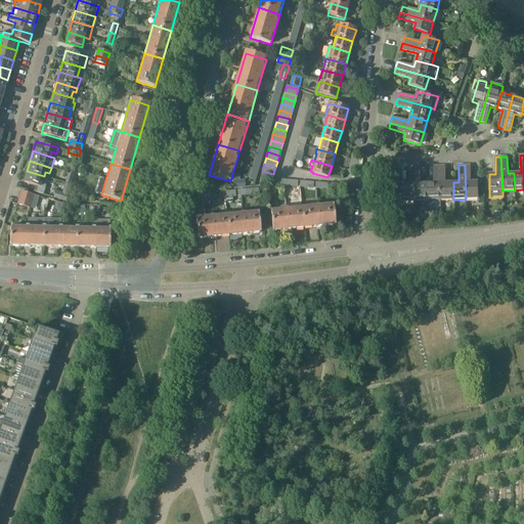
[(470,165),(465,165),(466,200),(478,199),(478,182),(471,182),(470,165)]
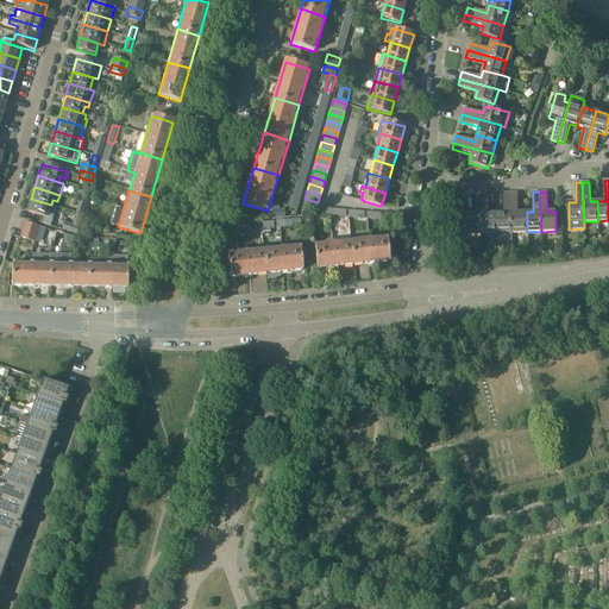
[(504,213),(497,213),(498,233),(513,233),(510,193),(503,193),(504,213)]
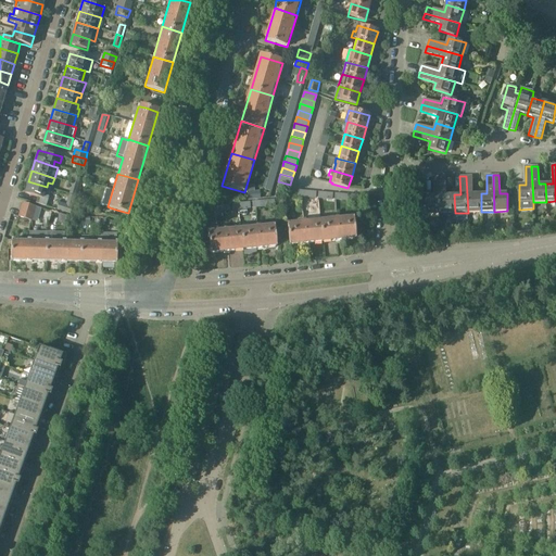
[(472,176),(466,176),(468,213),(481,212),(481,193),(472,194),(472,176)]
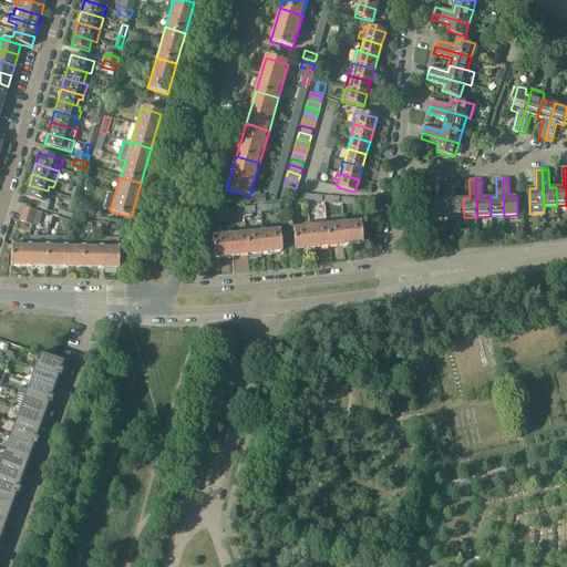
[(435,210),(432,210),(433,223),(449,222),(449,217),(450,217),(449,181),(441,181),(442,199),(434,199),(435,210)]
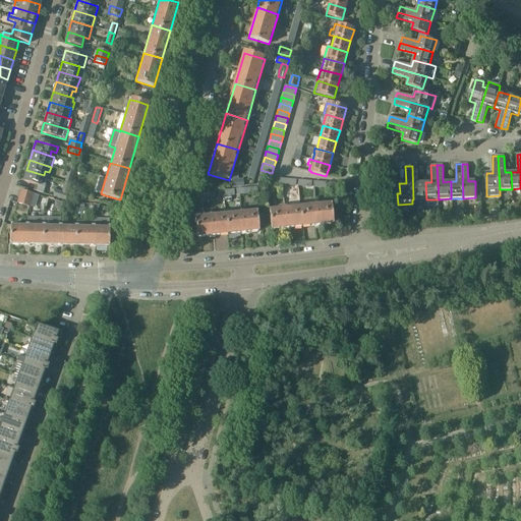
[(417,166),(412,166),(413,199),(426,199),(425,182),(418,183),(417,166)]
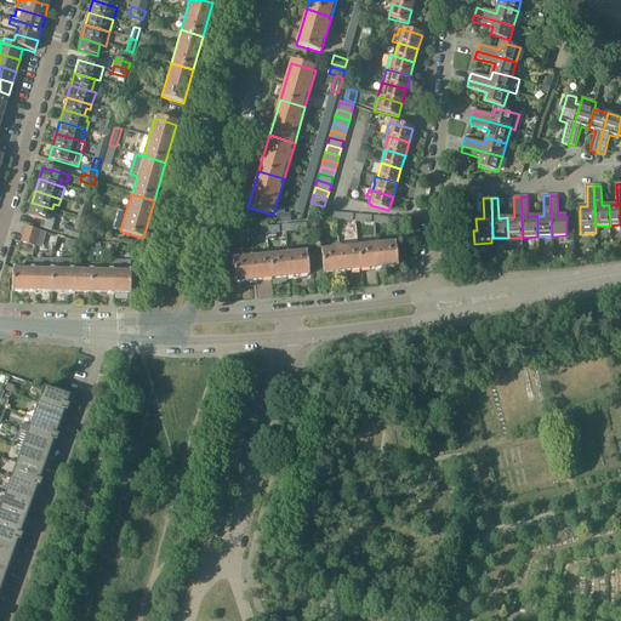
[(300,200),(296,212),(303,214),(307,201),(300,200)]
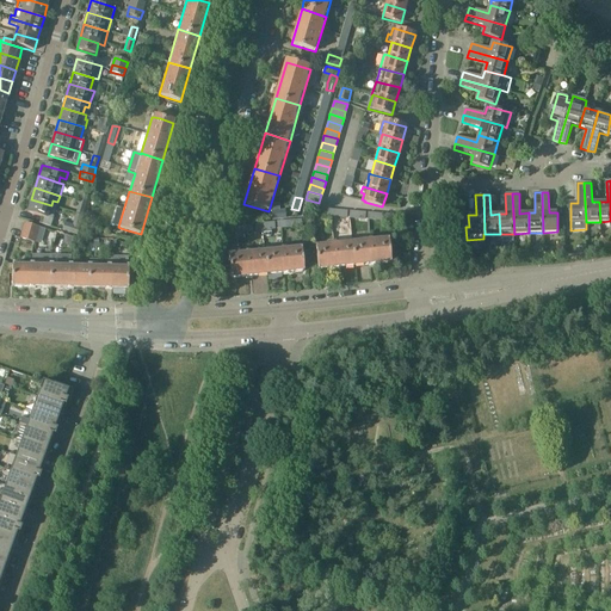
[(31,199),(28,213),(42,216),(39,223),(51,227),(57,208),(56,208),(51,205),(31,199)]
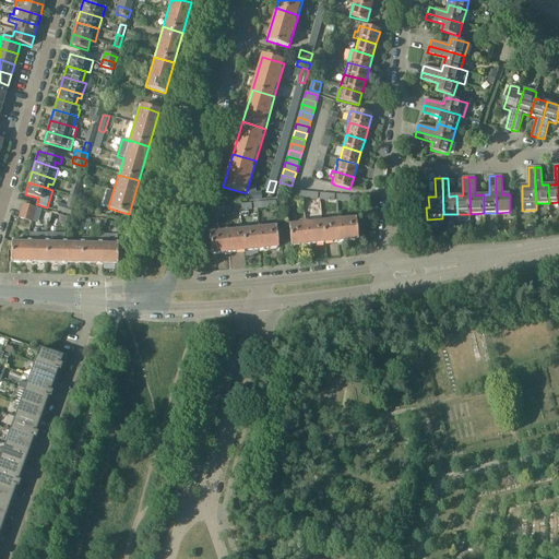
[(251,190),(248,190),(249,201),(262,200),(262,199),(261,192),(257,193),(256,192),(256,189),(256,187),(251,188),(251,190)]
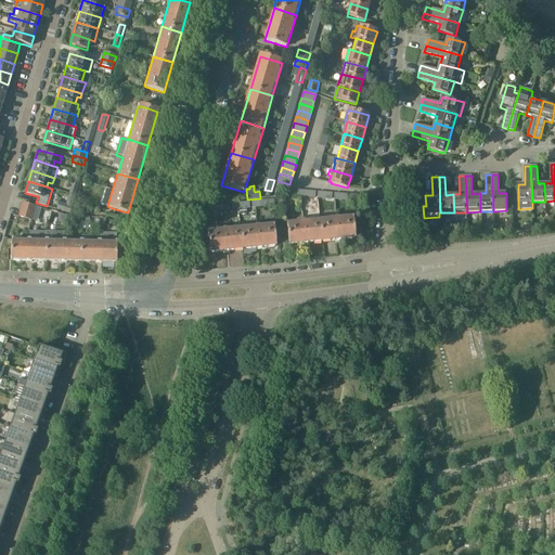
[(59,203),(56,209),(69,214),(75,195),(71,194),(69,194),(66,205),(59,203)]
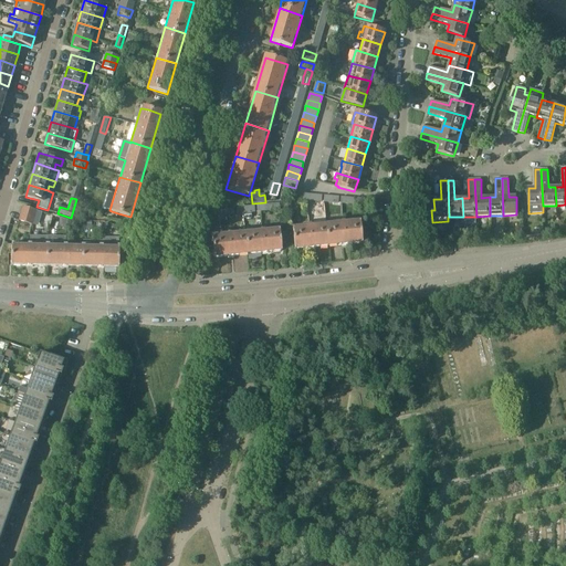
[(22,208),(20,213),(33,218),(35,211),(22,207),(22,208)]
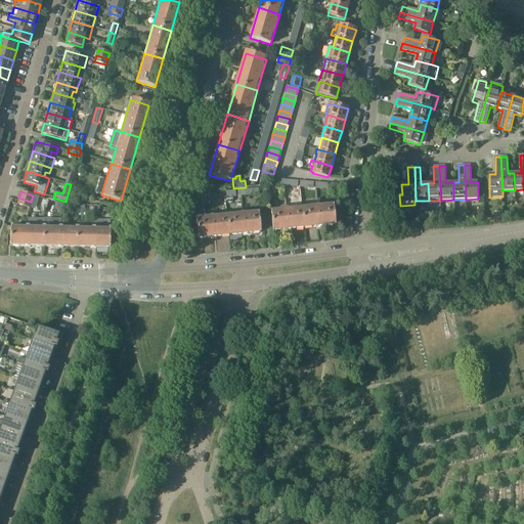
[(31,202),(30,208),(35,210),(39,197),(33,195),(31,202)]
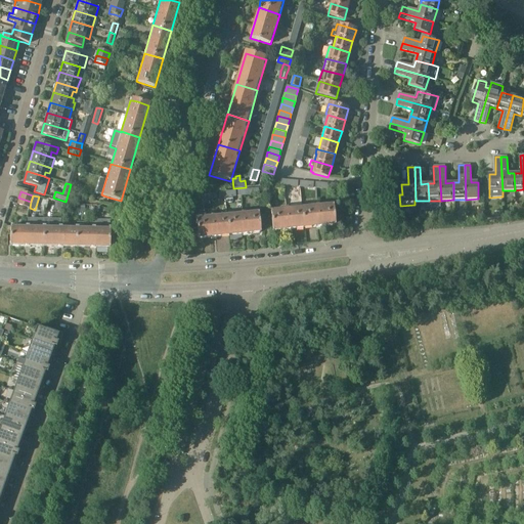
[(18,198),(17,205),(30,208),(31,202),(18,198)]
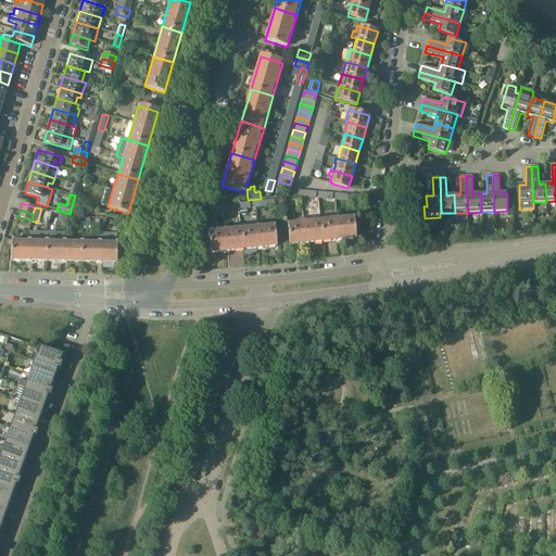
[(335,220),(320,223),(323,242),(356,239),(353,219),(338,220),(338,218),(335,218),(335,220)]
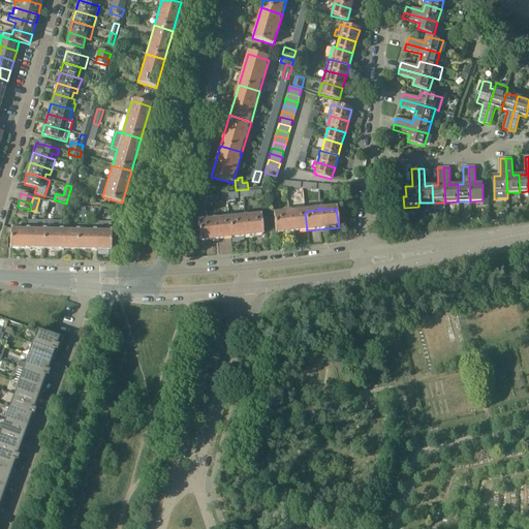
[(287,214),(273,215),(275,235),(307,230),(305,212),(290,213),(290,211),(287,211),(287,214)]
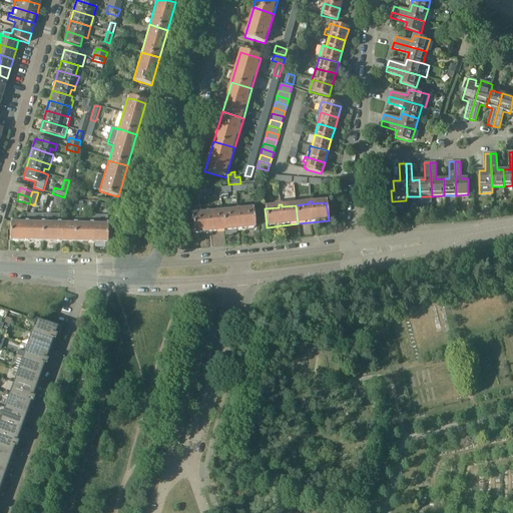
[(235,211),(222,212),(224,231),(254,228),(252,209),(238,211),(238,208),(235,209),(235,211)]
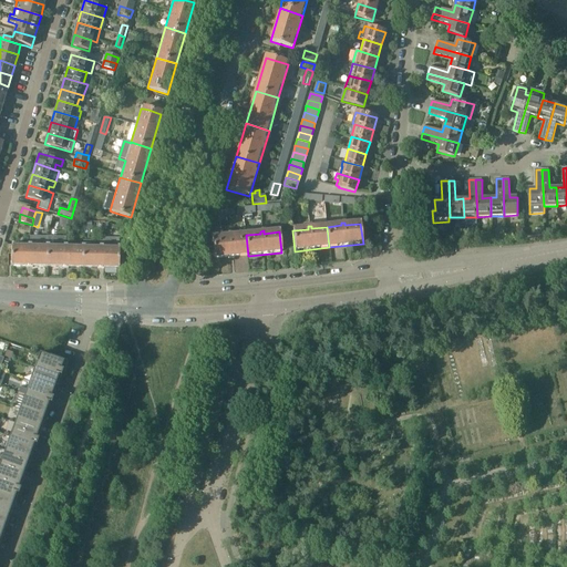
[(227,237),(212,238),(214,259),(248,256),(246,235),(230,237),(230,234),(226,234),(227,237)]
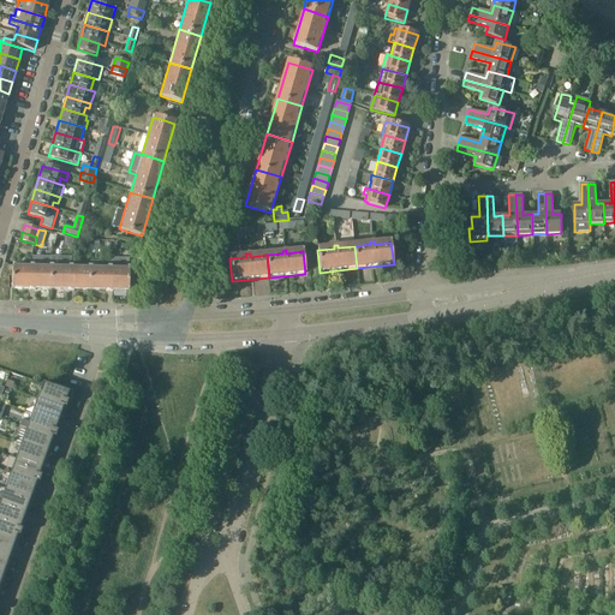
[(12,275),(12,288),(31,290),(51,290),(52,267),(52,257),(33,257),(33,266),(12,266),(12,268),(12,275)]
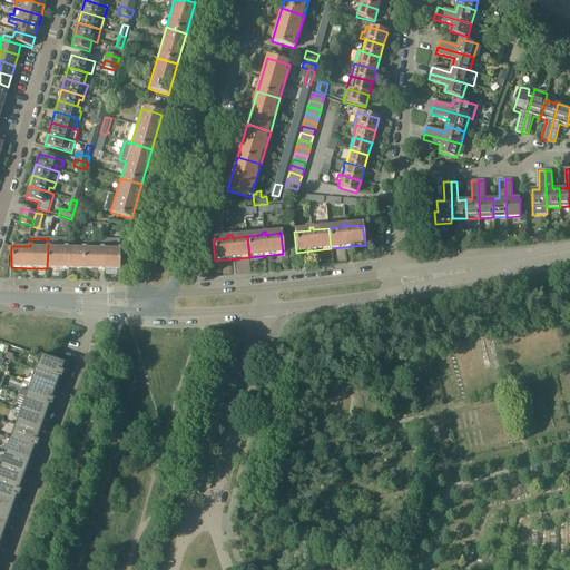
[(48,247),(47,268),(82,269),(84,248),(66,247),(66,239),(48,238),(48,247)]
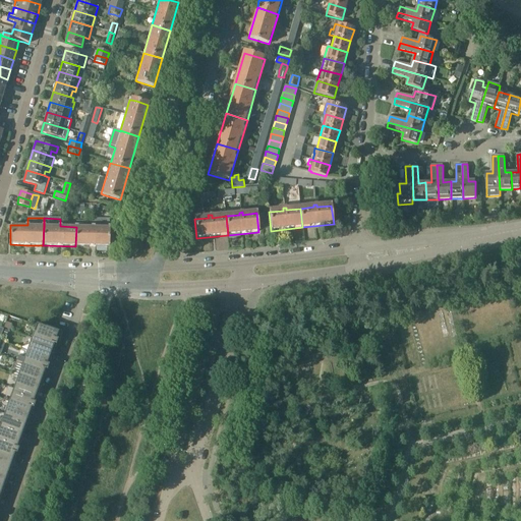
[(76,227),(75,246),(109,246),(109,235),(109,230),(109,227),(110,219),(96,219),(95,220),(95,221),(76,220),(76,227)]
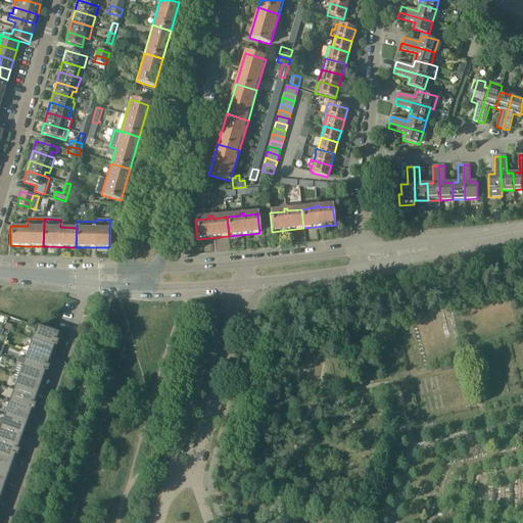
[(36,327),(32,340),(55,348),(56,347),(58,341),(60,335),(36,327)]
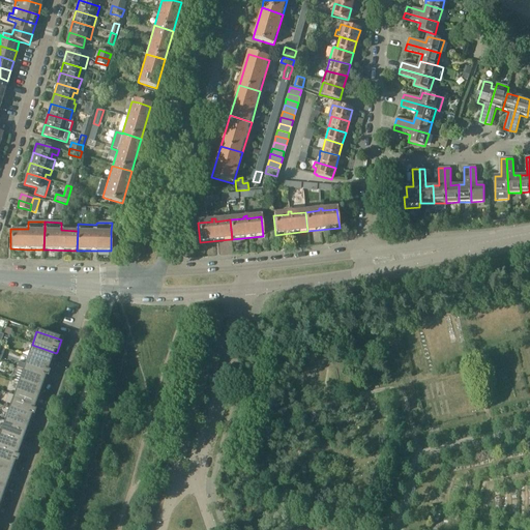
[(32,345),(27,357),(52,365),(52,364),(54,359),(56,353),(32,345)]
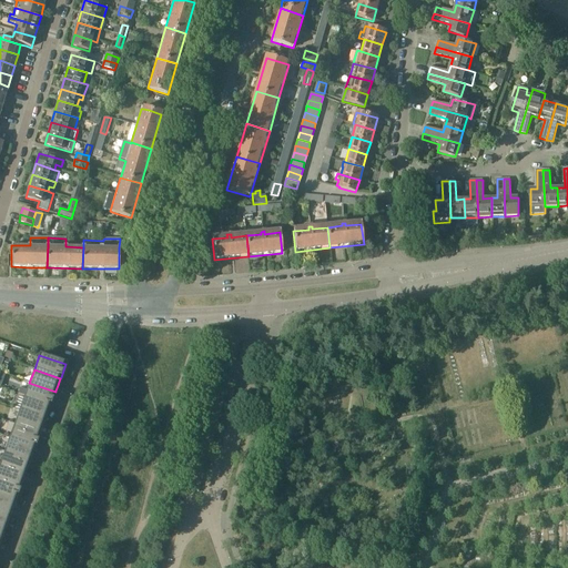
[(19,391),(18,394),(24,396),(50,406),(51,405),(50,405),(48,404),(49,397),(52,397),(52,398),(53,398),(56,392),(29,383),(27,391),(19,388),(18,391),(19,391)]
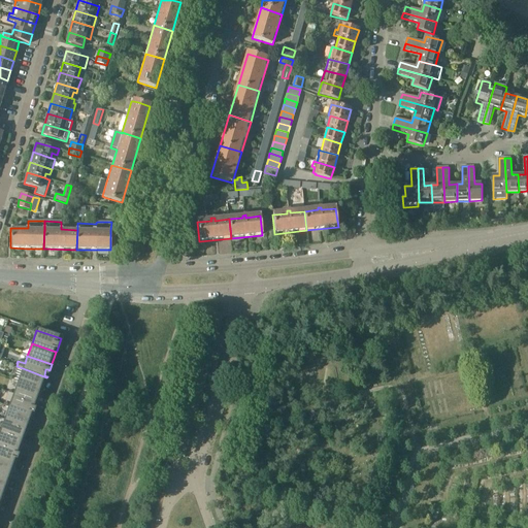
[(23,368),(18,382),(42,390),(44,384),(46,378),(46,377),(23,368)]
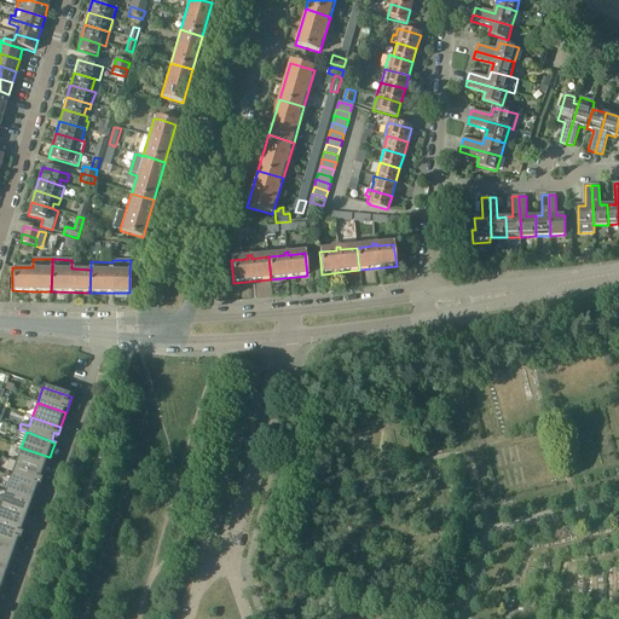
[(21,447),(16,462),(44,473),(45,472),(47,464),(50,457),(21,447)]
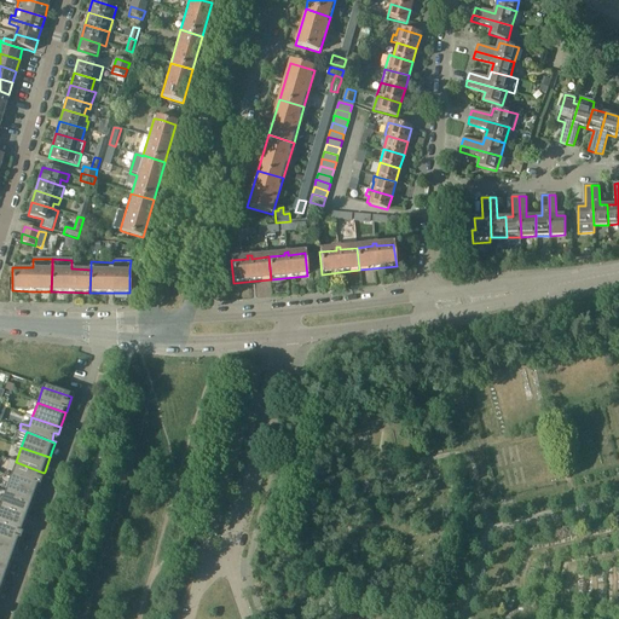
[(16,462),(10,478),(39,487),(39,486),(41,480),(44,473),(16,462)]
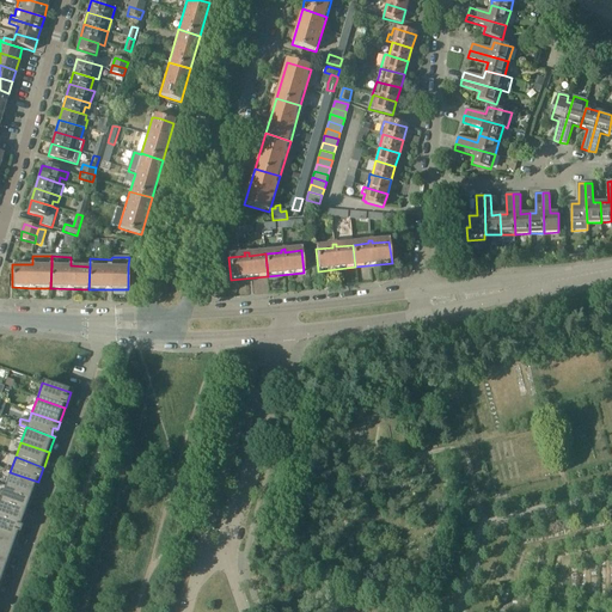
[(10,472),(5,487),(34,496),(36,490),(38,483),(38,482),(10,472)]
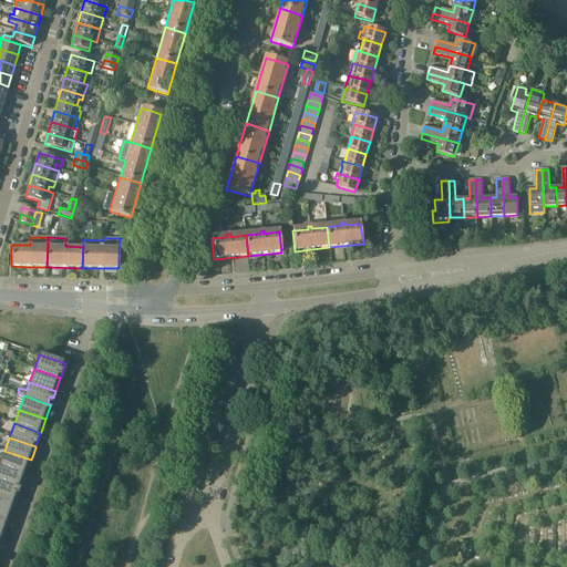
[(4,451),(0,463),(0,464),(2,465),(26,474),(26,473),(28,467),(29,465),(31,460),(4,451)]
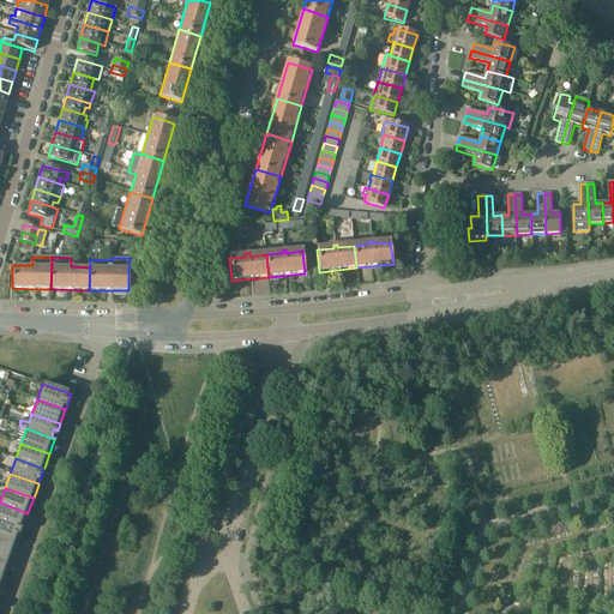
[(0,519),(23,528),(25,521),(28,515),(28,513),(2,504),(0,503),(0,519)]
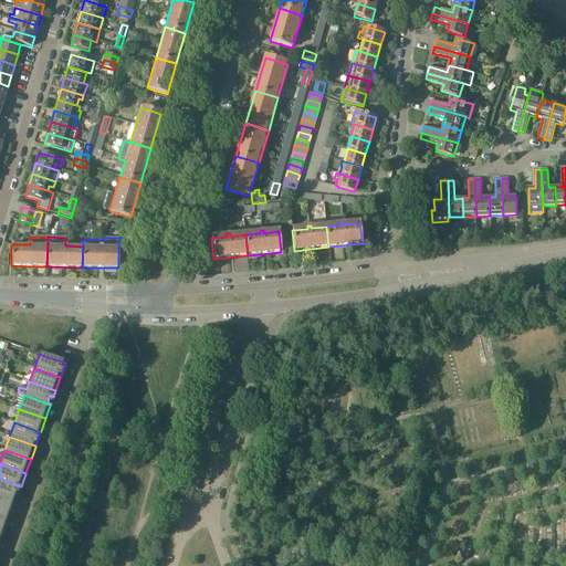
[(0,479),(0,494),(16,501),(18,494),(20,488),(21,486),(0,479)]
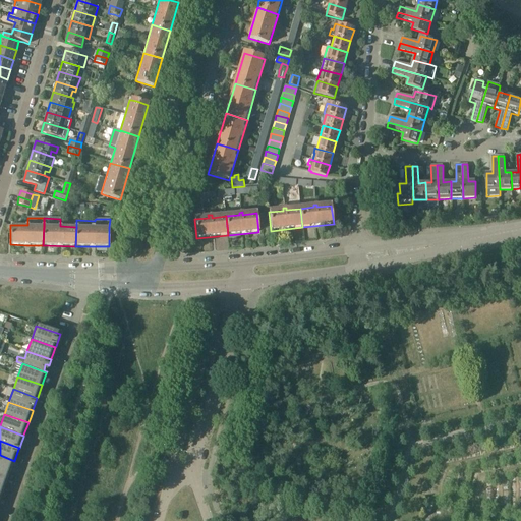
[(0,455),(0,469),(10,473),(10,472),(12,467),(14,461),(0,455)]
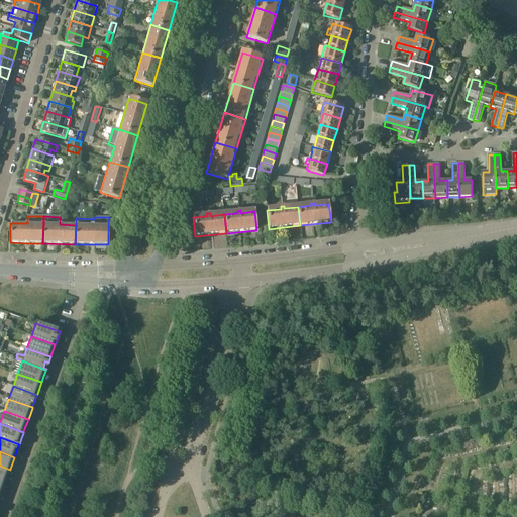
[(0,466),(0,480),(5,483),(7,477),(9,471),(10,470),(0,466)]
